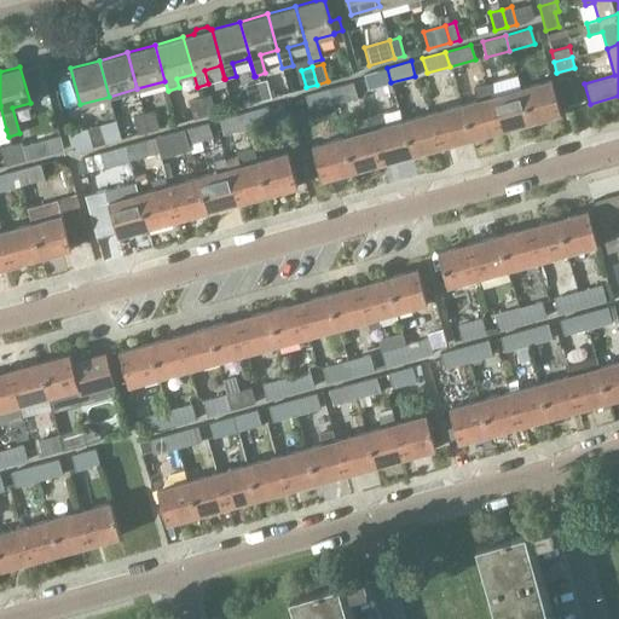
[(387,68),(363,74),(366,90),(391,82),(387,68)]
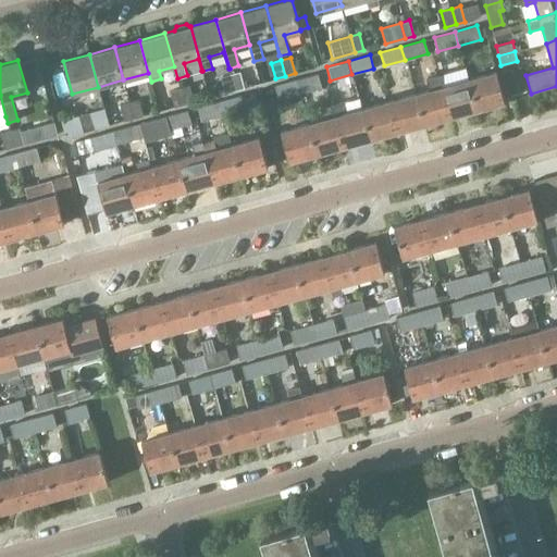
[(477,109),(504,102),(495,71),(468,78),(477,109)]
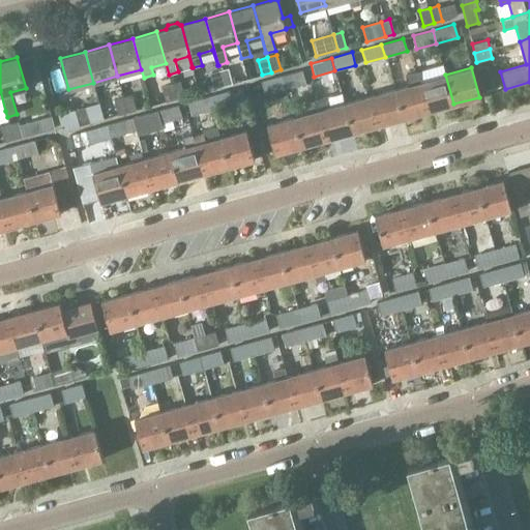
[(224,86),(232,83),(228,68),(219,70),(224,86)]
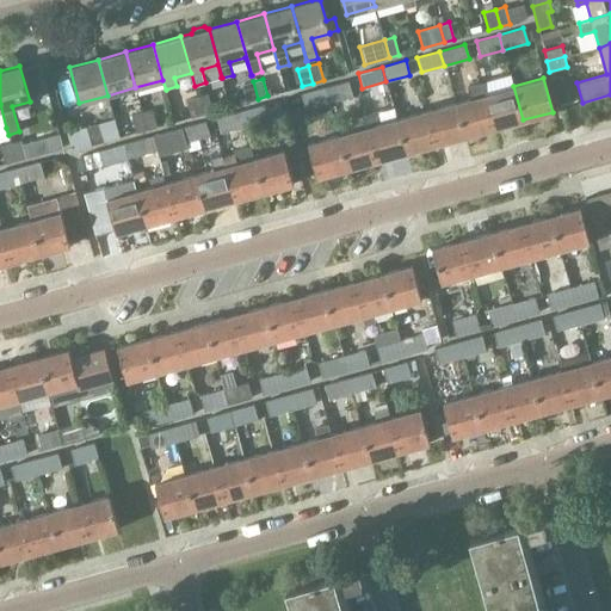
[(553,84),(557,103),(575,98),(571,79),(553,84)]
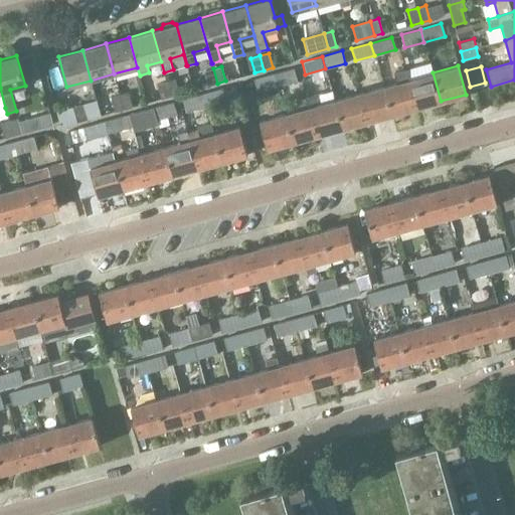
[(294,67),(273,73),(277,86),(297,80),(294,67)]
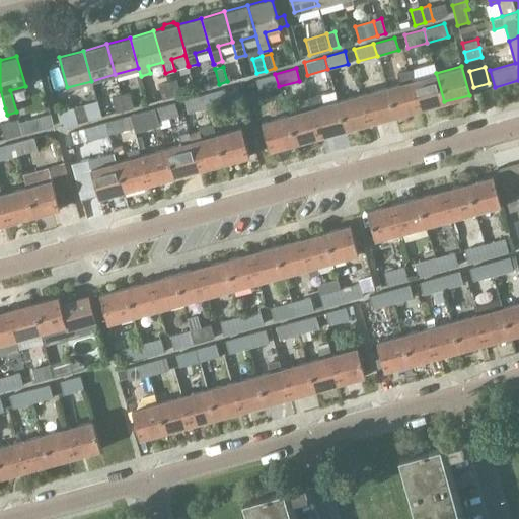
[(210,86),(219,84),(215,69),(206,71),(210,86)]
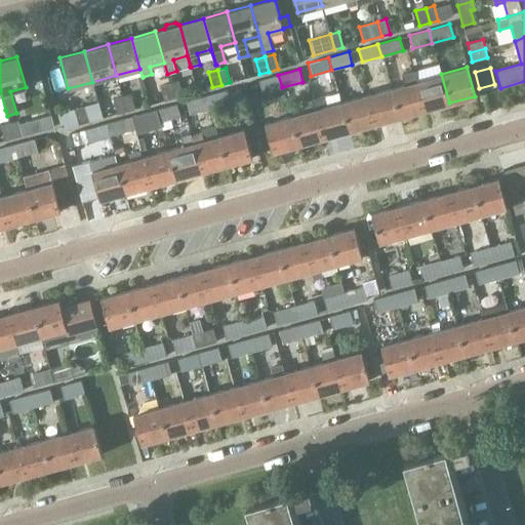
[(403,84),(391,88),(399,117),(423,110),(415,81),(412,70),(400,73),(403,84)]
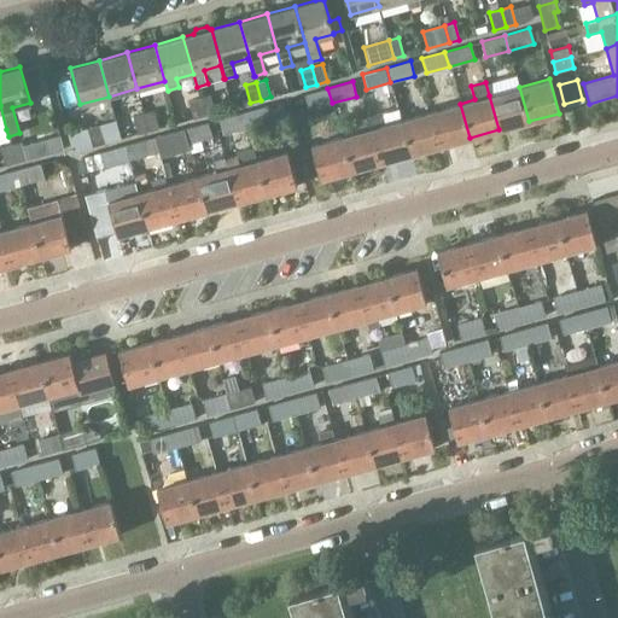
[(499,129),(529,121),(519,87),(489,95),(499,129)]
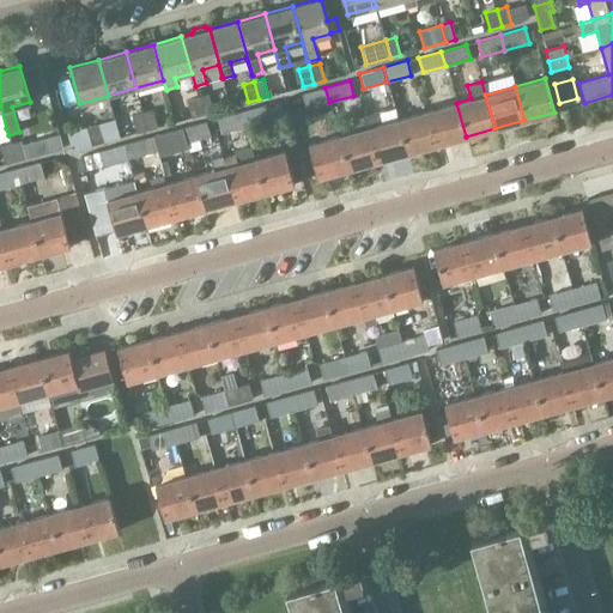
[(325,87),(302,93),(305,109),(329,102),(325,87)]
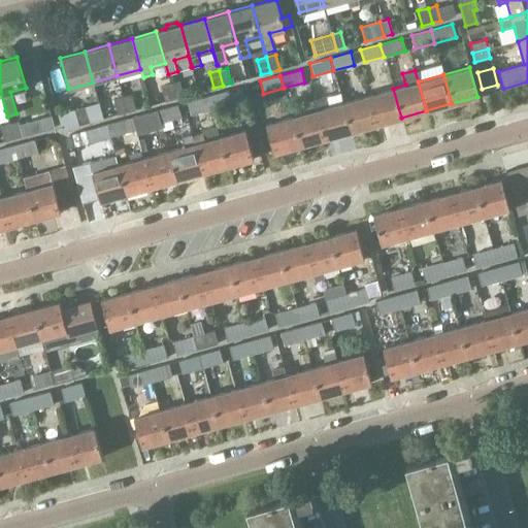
[(174,98),(184,96),(179,81),(170,84),(174,98)]
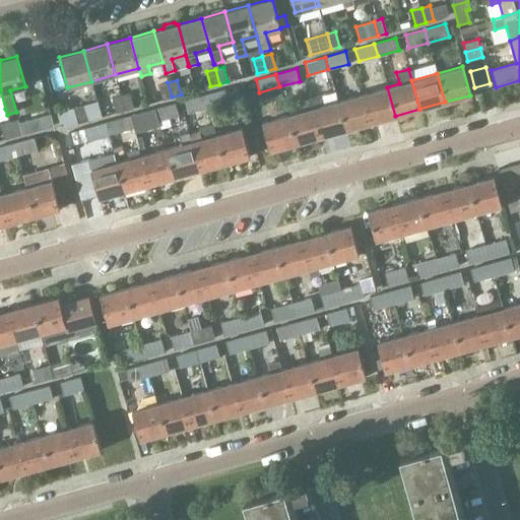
[(163,100),(172,96),(168,82),(159,84),(163,100)]
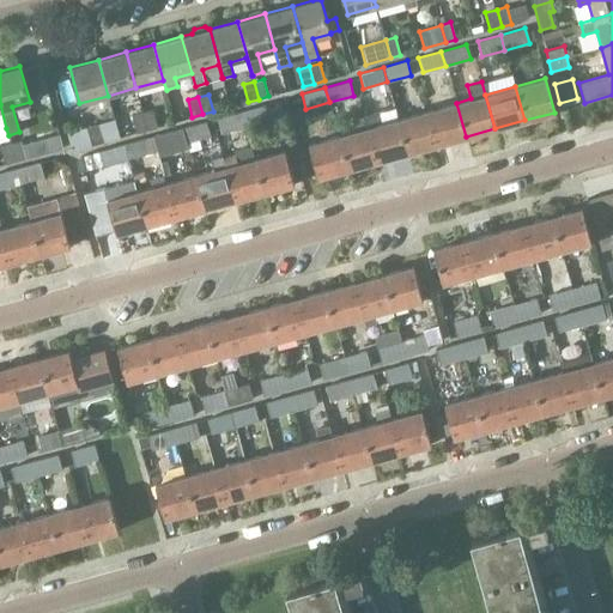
[(436,145),(466,137),(456,103),(426,110),(436,145)]
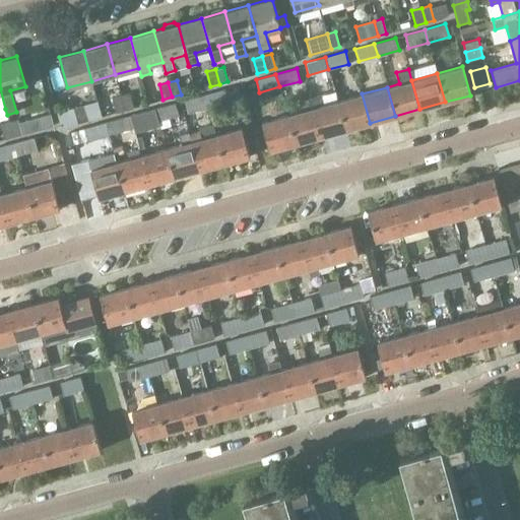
[(208,107),(228,102),(224,88),(204,94),(208,107)]
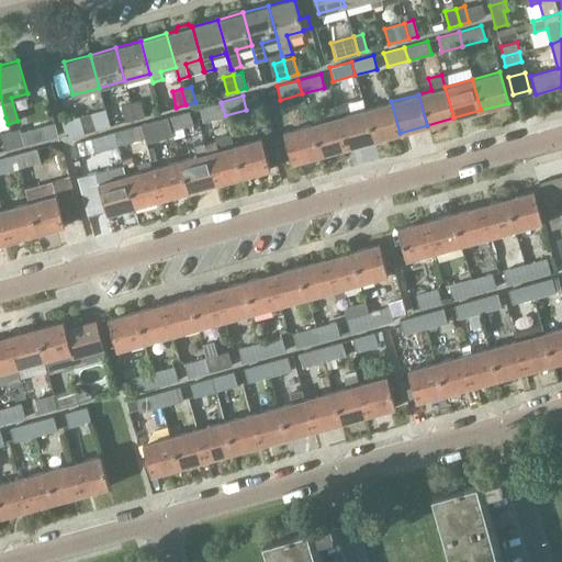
[(135,119),(145,116),(141,100),(131,103),(135,119)]
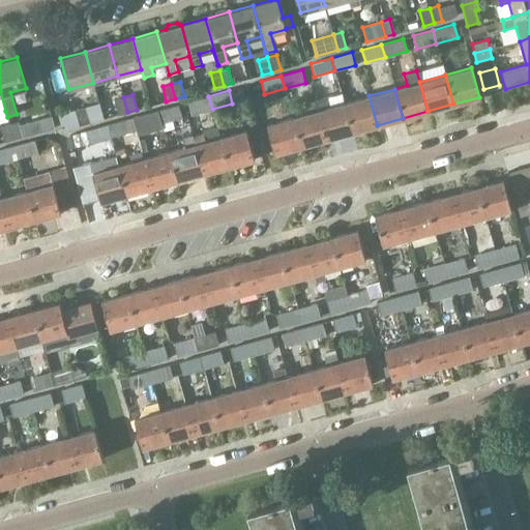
[(351,133),(377,125),(369,95),(344,102),(351,133)]
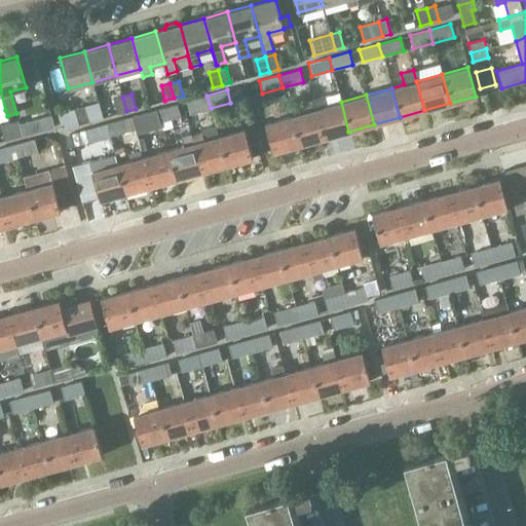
[(189,114),(211,108),(207,96),(186,101),(189,114)]
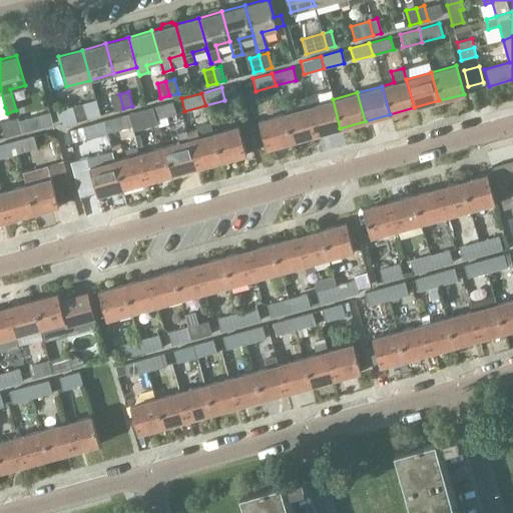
[(114,110),(123,108),(119,94),(110,96),(114,110)]
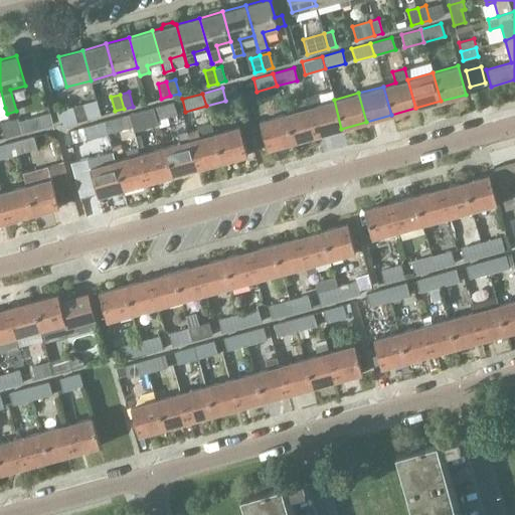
[(307,98),(317,135),(341,129),(334,100),(322,104),(320,95),(307,98)]
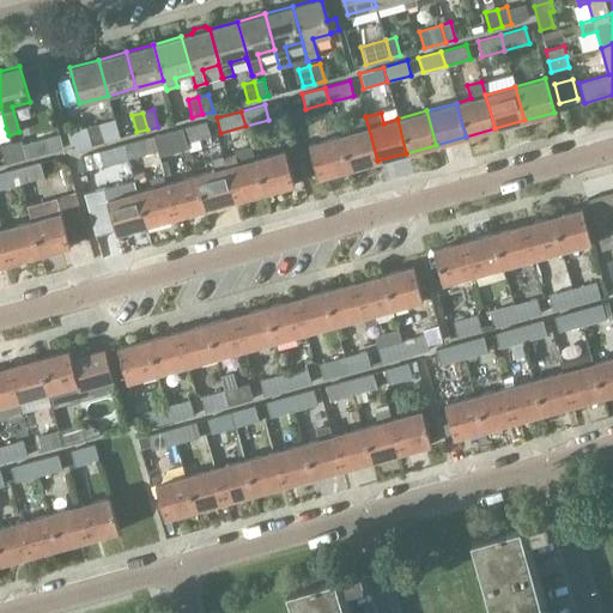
[(338,135),(347,169),(377,161),(365,116),(351,120),(354,131),(338,135)]
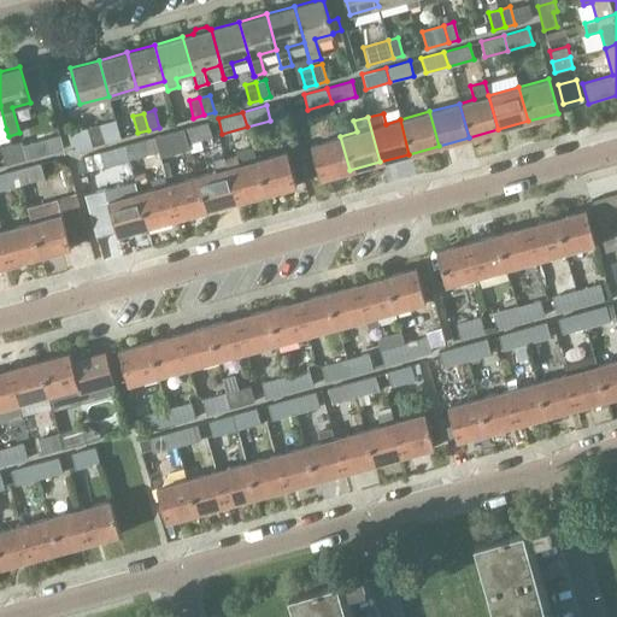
[(183,129),(187,144),(211,136),(207,122),(183,129)]
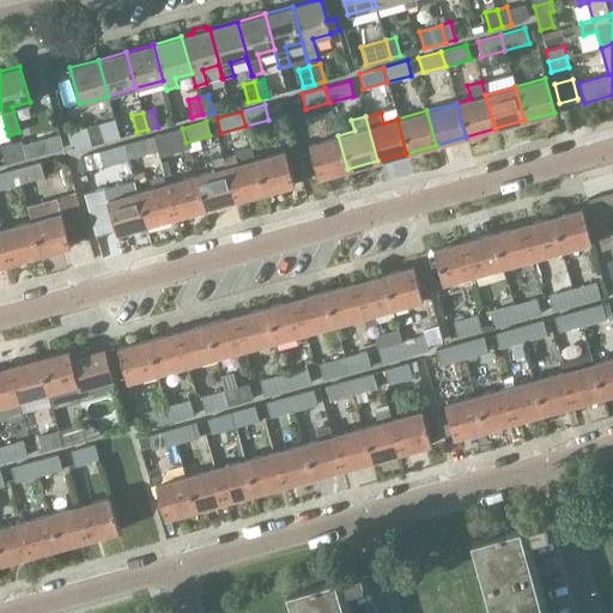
[(91,145),(102,141),(97,125),(86,127),(91,145)]
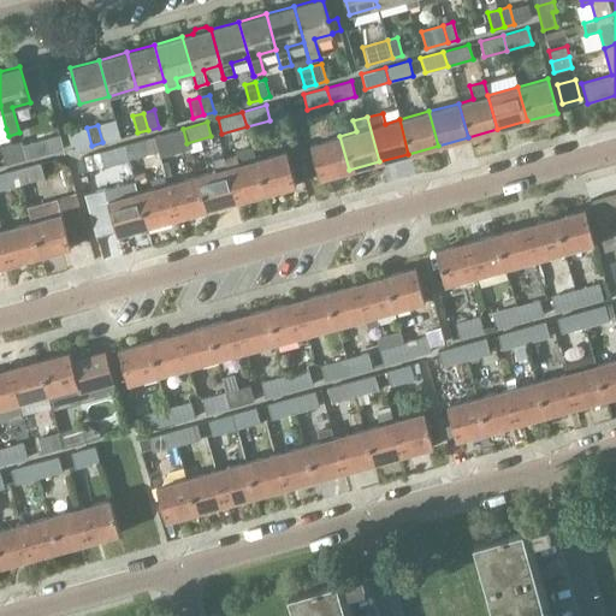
[(163,149),(187,143),(183,129),(159,135),(163,149)]
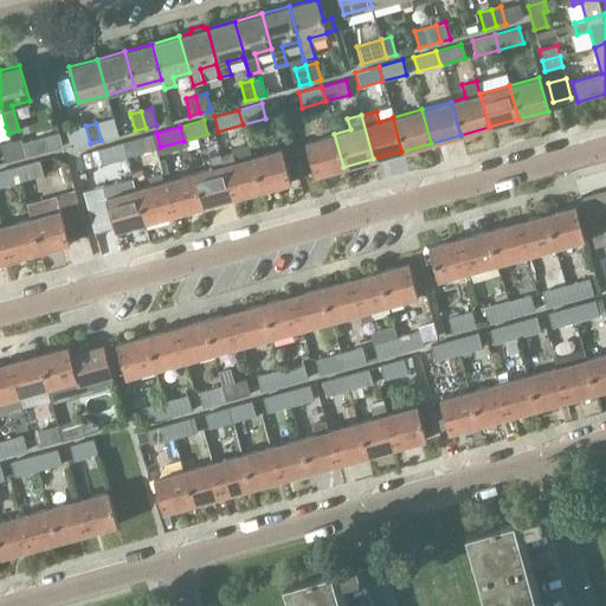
[(314,175),(343,167),(334,134),(304,142),(314,175)]
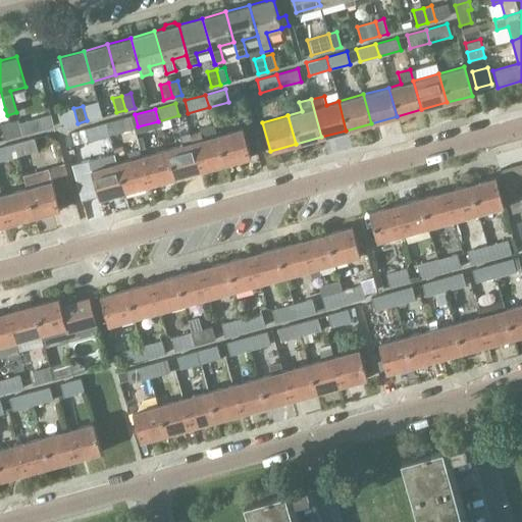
[(105,122),(109,135),(128,129),(125,116),(105,122)]
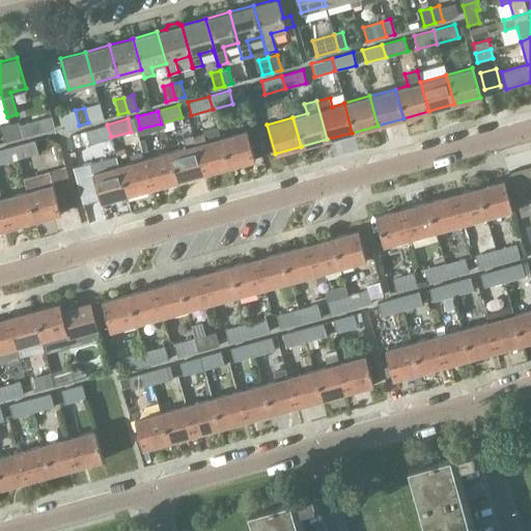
[(14,139),(22,137),(18,121),(9,124),(14,139)]
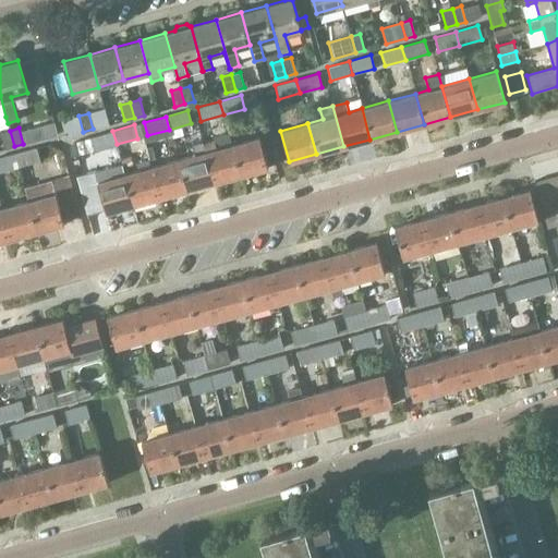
[(4,149),(14,146),(10,131),(0,133),(4,149)]
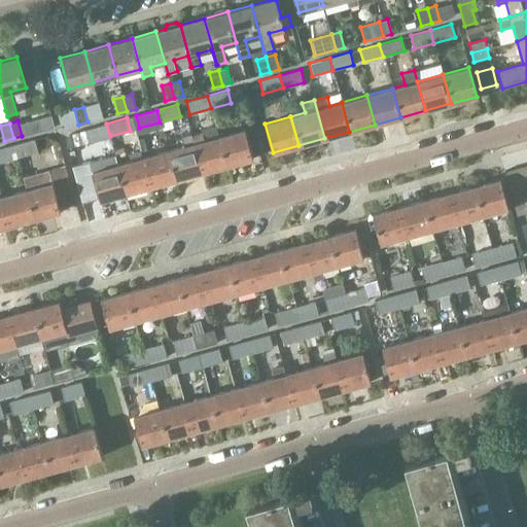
[(90,141),(110,136),(106,124),(85,129),(90,141)]
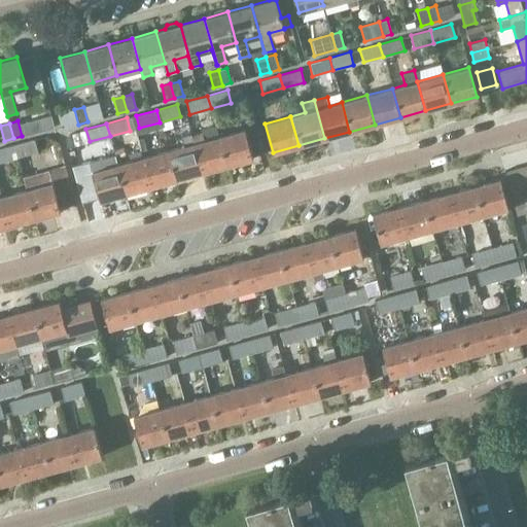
[(218,136),(226,166),(252,159),(244,129),(218,136)]
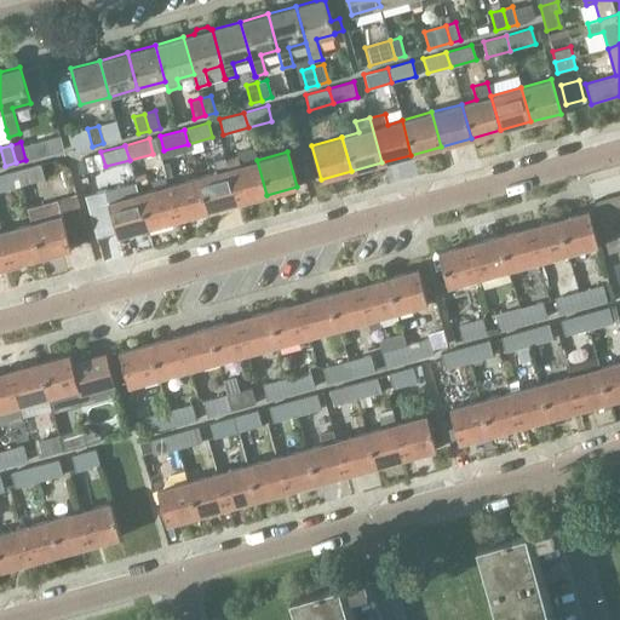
[(257,160),(241,165),(239,156),(225,160),(228,168),(227,168),(237,204),(267,195),(257,160)]
